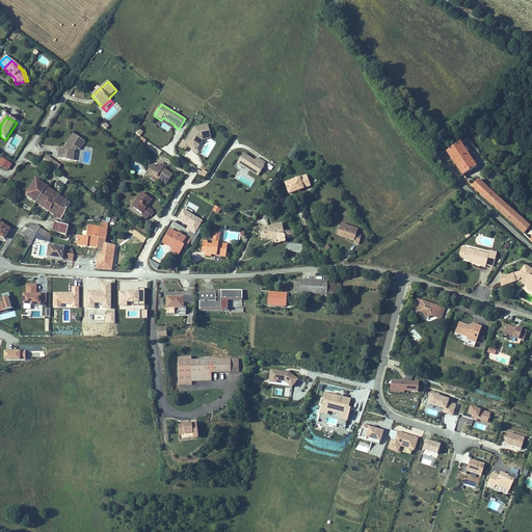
[(104,121),(101,125),(105,129),(109,126),(104,121)]
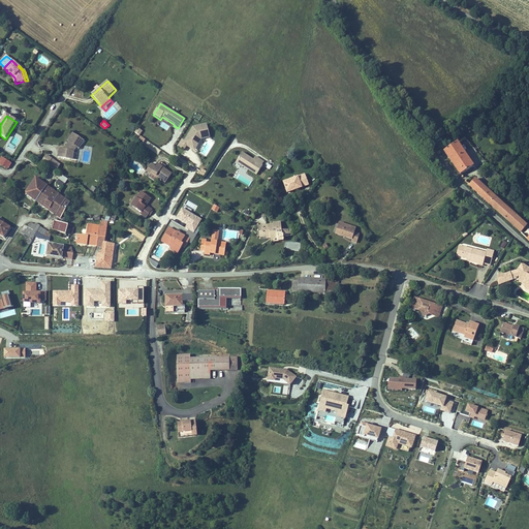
[(211,138),(207,125),(192,128),(184,142),(182,141),(178,148),(185,152),(187,148),(195,152),(203,141),(211,138)]
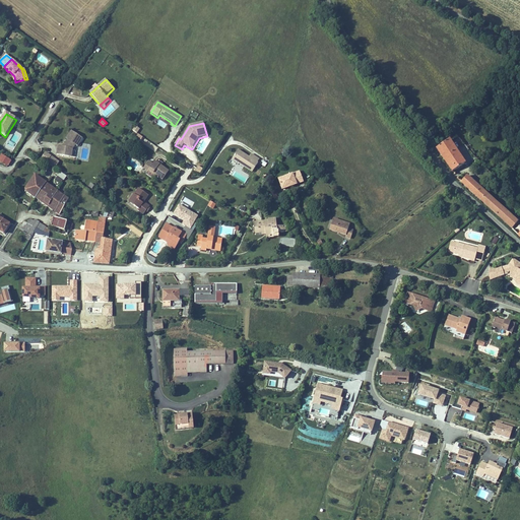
[(67,140),(65,144),(66,145),(64,148),(63,147),(58,146),(56,155),(71,157),(73,149),(75,146),(77,147),(83,139),(72,132),(66,140),(67,140)]
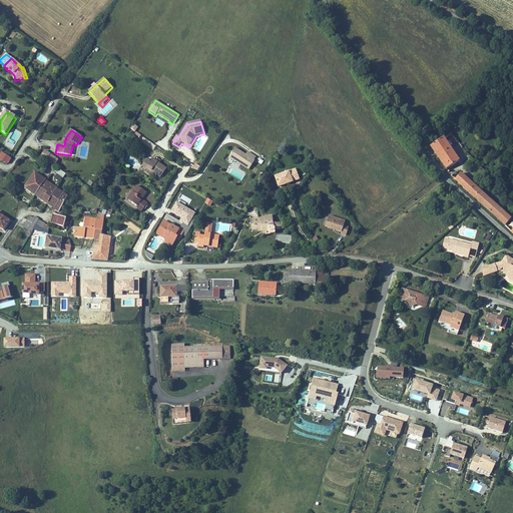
[(442,141),(430,149),(445,171),(456,163),(442,141)]
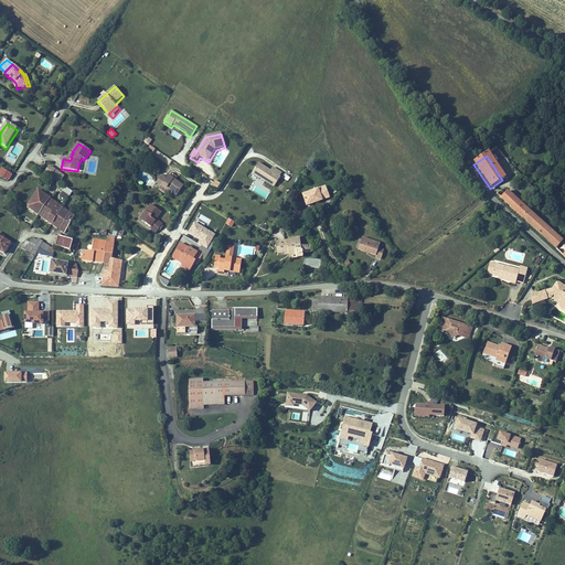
[(270,172),(258,164),(253,173),(274,187),(283,173),(274,168),(270,172)]
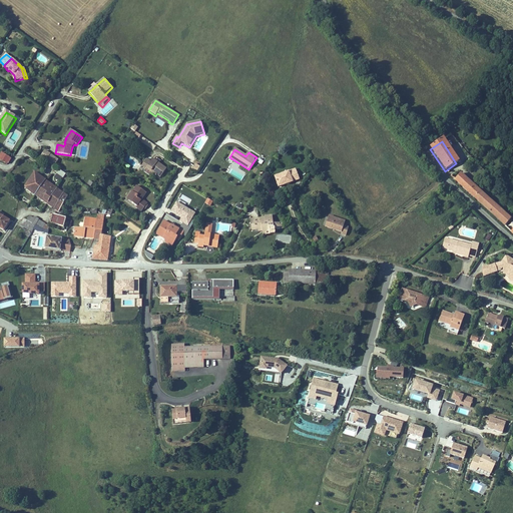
[(41,157),(54,166),(59,159),(45,150),(41,157)]
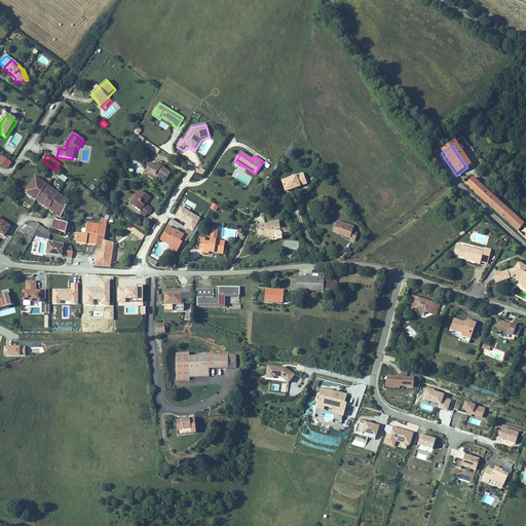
[(0,165),(7,171),(11,163),(2,157),(0,159),(0,165)]
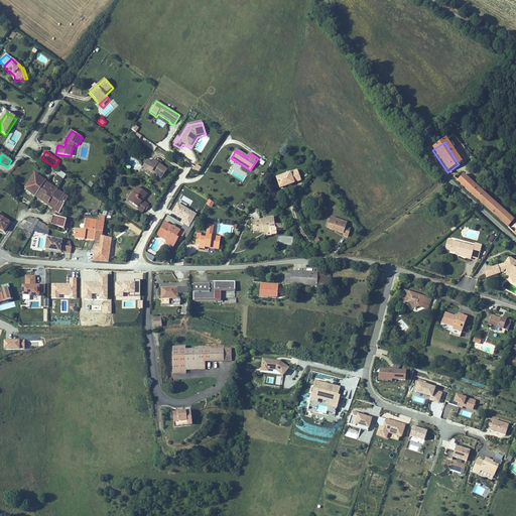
[(147,160),(142,167),(147,170),(145,173),(152,178),(155,174),(161,178),(167,169),(154,160),(151,163),(147,160)]
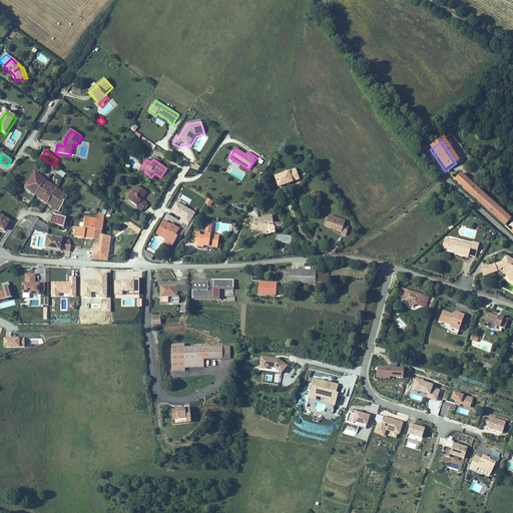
[(197,171),(199,165),(194,163),(191,169),(197,171)]
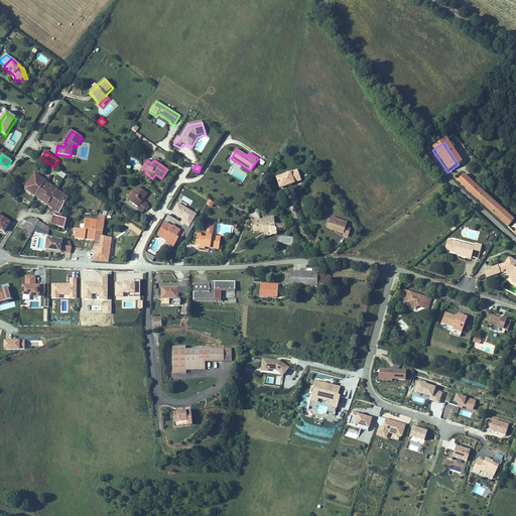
[(56,174),(62,178),(66,174),(59,169),(56,174)]
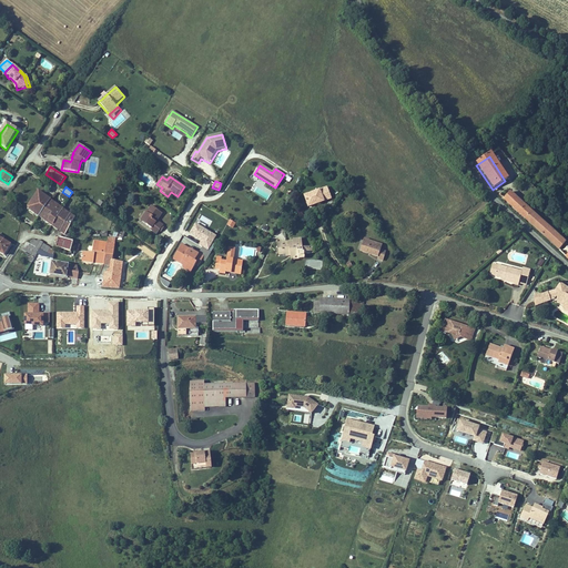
[(326,192),(325,190),(304,196),(308,209),(315,206),(314,204),(317,203),(317,205),(324,203),(325,202),(332,200),(328,192),(326,192)]
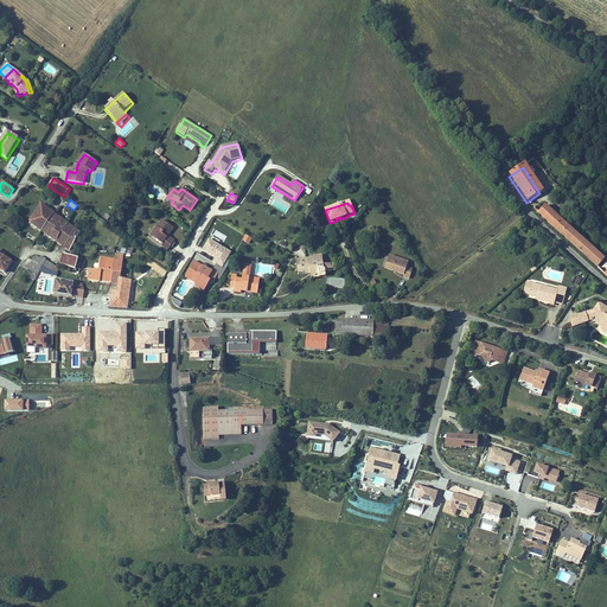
[(64,222),(40,205),(30,222),(30,224),(48,236),(57,223),(62,227),(64,222)]
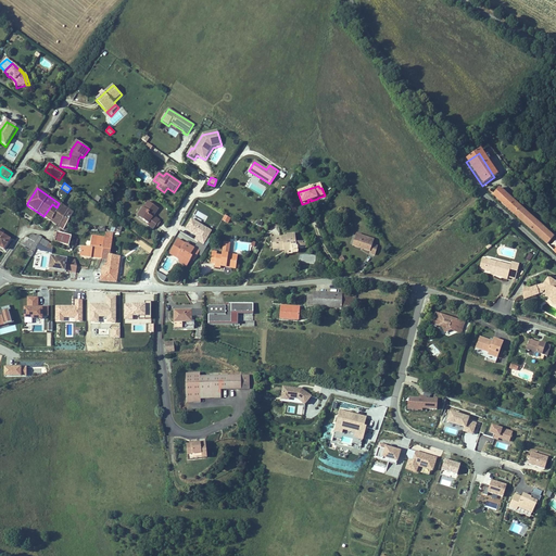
[(498,190),(492,197),(546,245),(553,239),(498,190)]
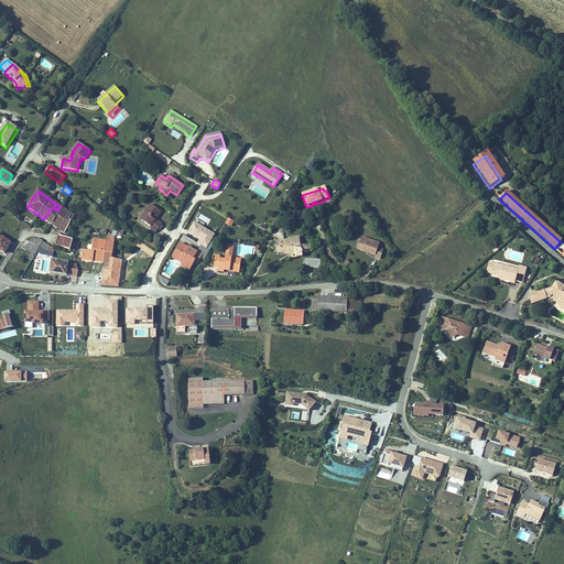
[(161,213),(151,205),(147,212),(148,213),(143,219),(147,221),(145,223),(151,227),(150,229),(156,235),(163,225),(156,220),(161,213)]
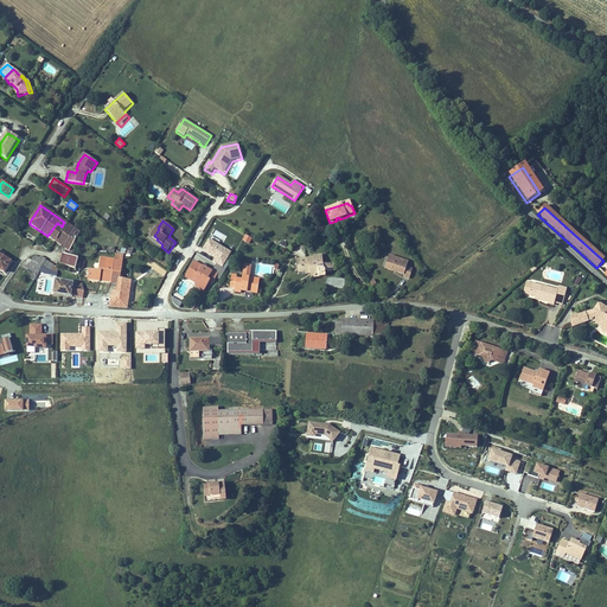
[(68,224),(64,222),(62,227),(57,223),(48,236),(56,242),(68,224)]
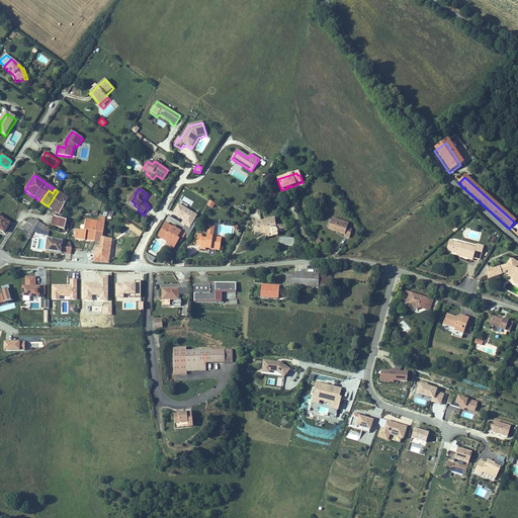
[(68,199),(58,191),(48,206),(59,216),(68,199)]
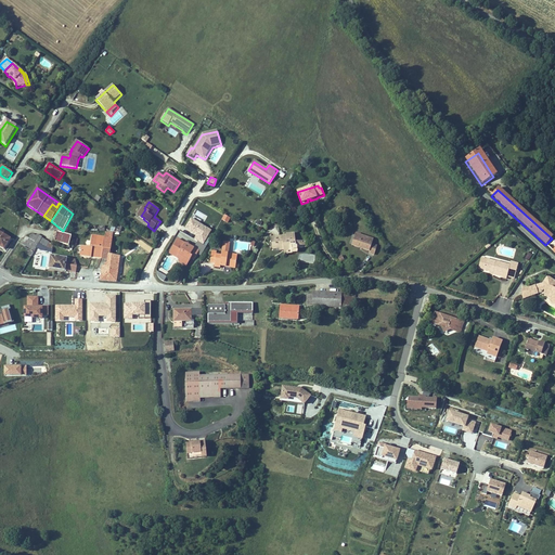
[(190,218),(184,229),(196,234),(193,240),(204,244),(211,229),(190,218)]
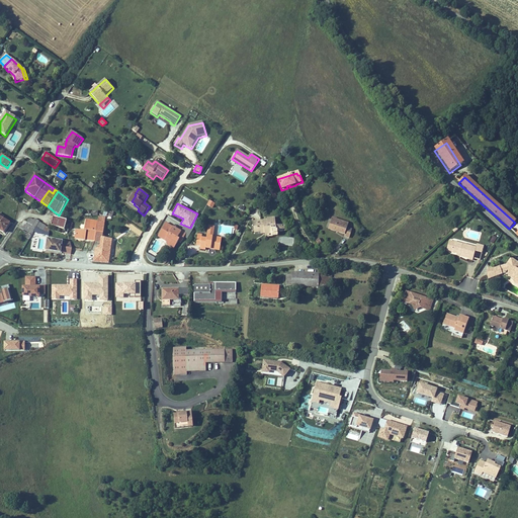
[(0,232),(4,235),(10,225),(0,218),(0,232)]
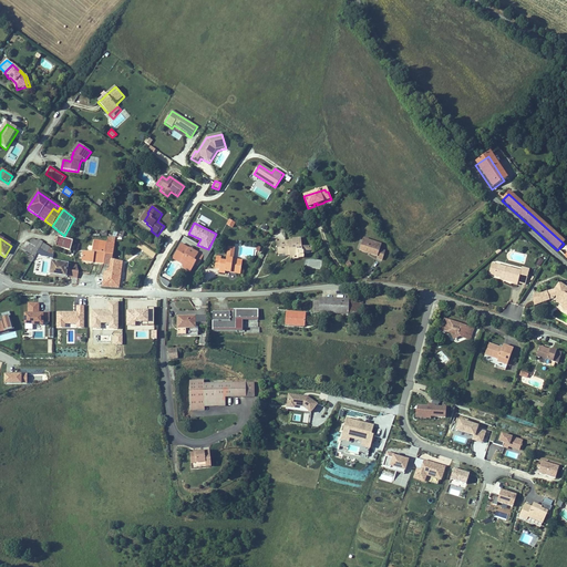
[(104,274),(103,288),(120,290),(123,263),(113,260),(115,238),(107,238),(107,243),(104,266),(111,267),(110,272),(107,272),(106,274),(104,274)]
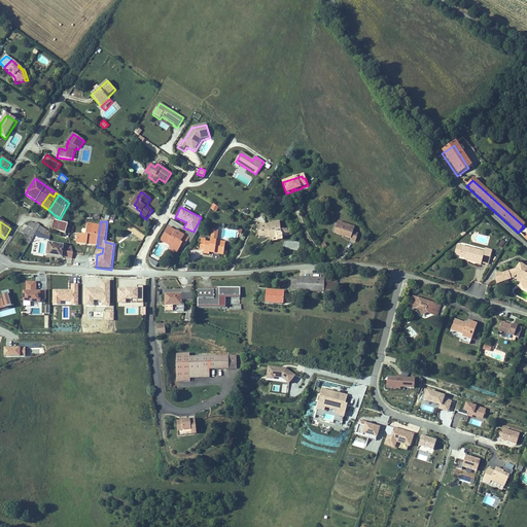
[(36,232),(40,225),(36,222),(35,224),(31,222),(28,227),(36,232)]
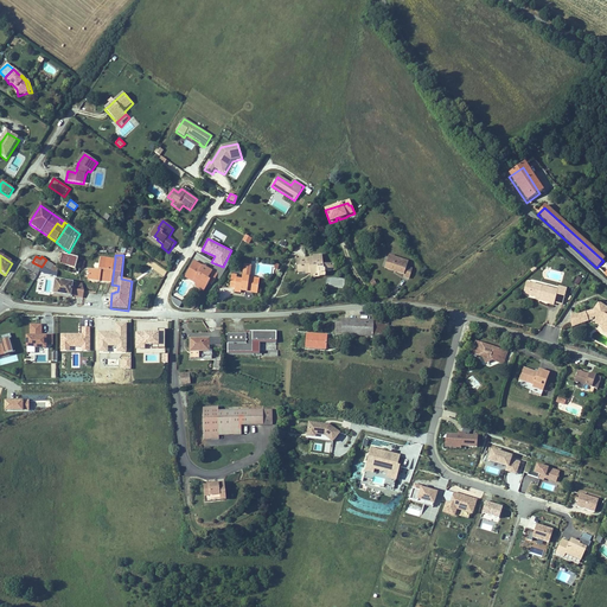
[(61,264),(59,268),(75,273),(78,261),(59,256),(58,263),(61,264)]
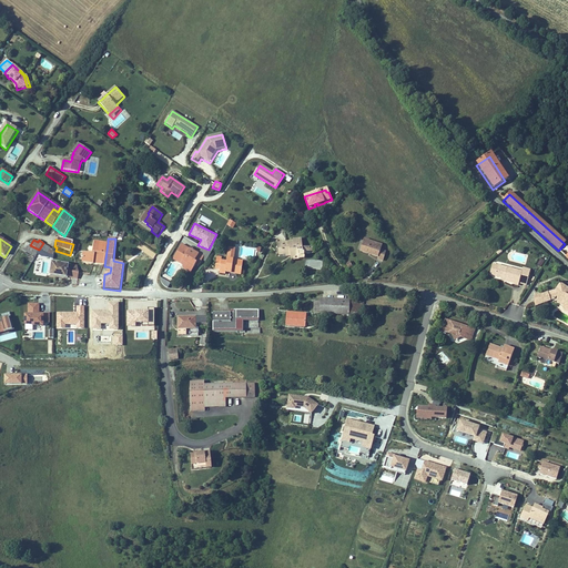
[(293,242),(277,244),(279,257),(285,256),(286,259),(291,257),(291,261),(300,260),(300,261),(305,261),(304,256),(311,255),(310,251),(307,251),(307,247),(303,249),(302,240),(293,241),(293,242)]
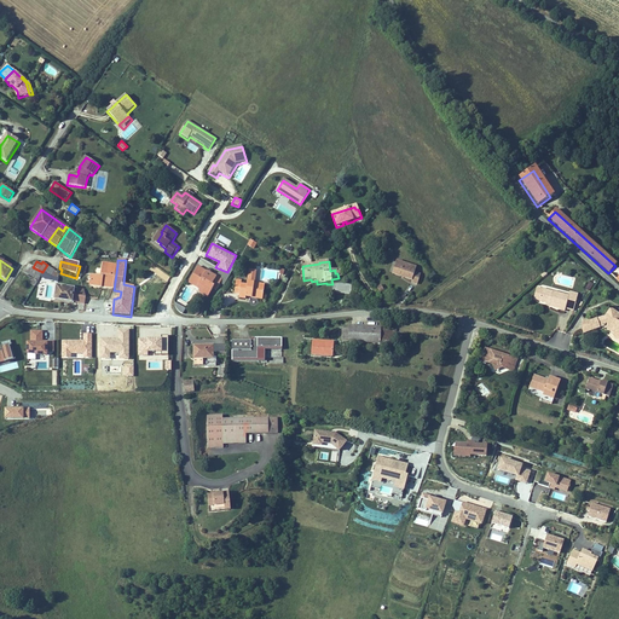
[(416,273),(417,267),(398,261),(393,275),(412,281),(411,284),(417,285),(421,276),(416,273)]
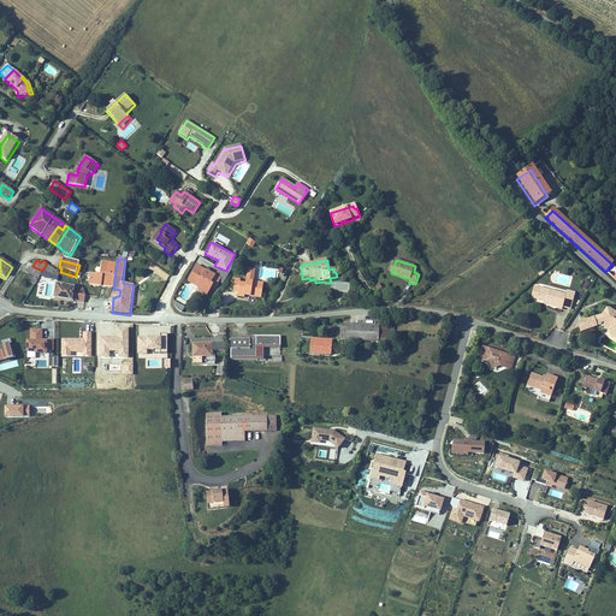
[(113,289),(117,264),(104,262),(100,276),(90,274),(90,286),(113,289)]
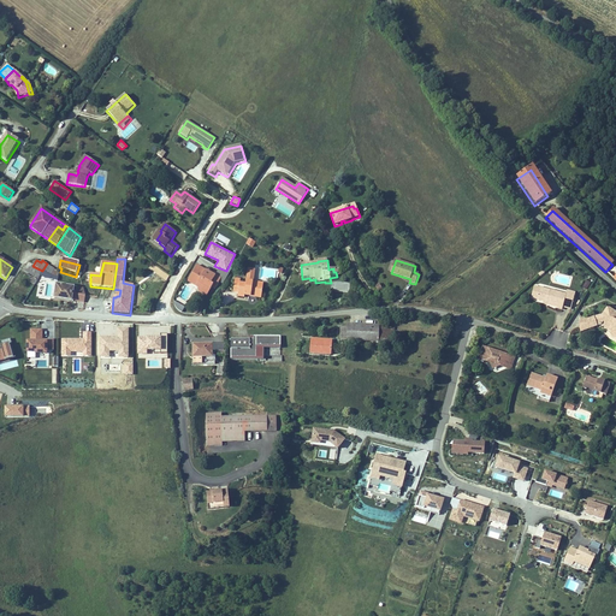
[(39,279),(42,271),(33,266),(29,264),(24,272),(39,279)]
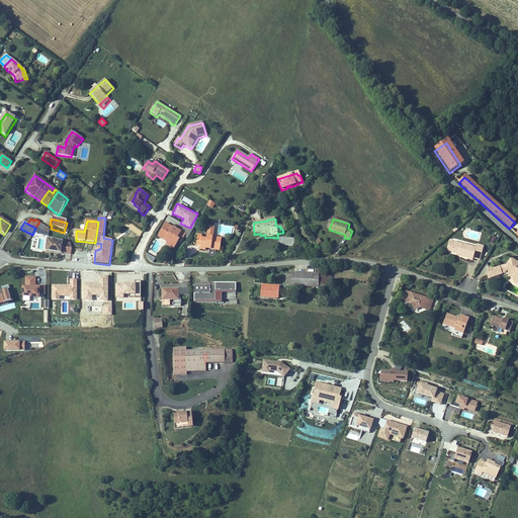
[(40,224),(40,222),(39,222),(35,228),(44,231),(47,227),(40,224)]
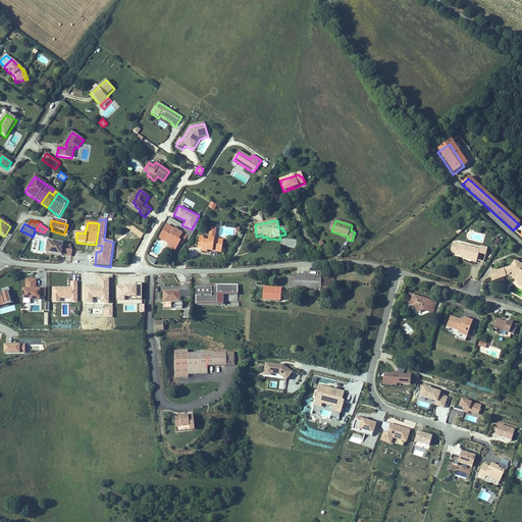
[(183,233),(168,225),(159,240),(166,244),(166,243),(168,240),(170,241),(169,242),(178,246),(179,245),(181,247),(189,236),(184,232),(183,233)]
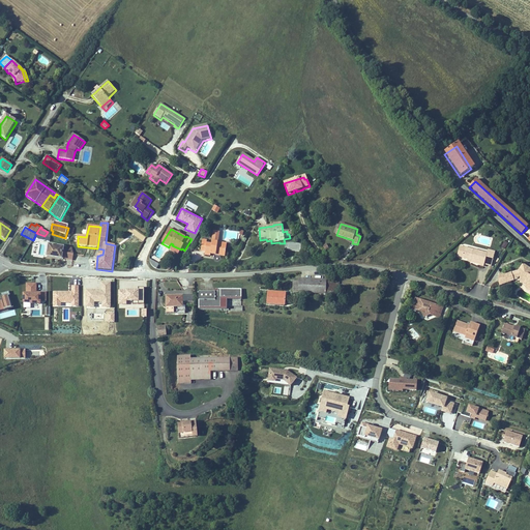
[(203,241),(202,248),(206,249),(206,253),(205,256),(211,257),(211,256),(211,253),(221,254),(219,257),(226,258),(227,248),(222,247),(222,245),(217,245),(218,243),(219,233),(213,233),(212,244),(207,243),(207,241),(203,241)]
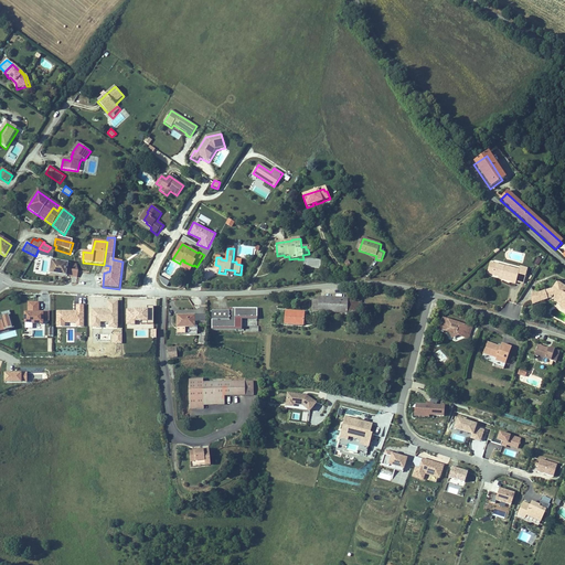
[(182,259),(180,263),(191,269),(193,266),(183,262),(184,260),(182,259)]
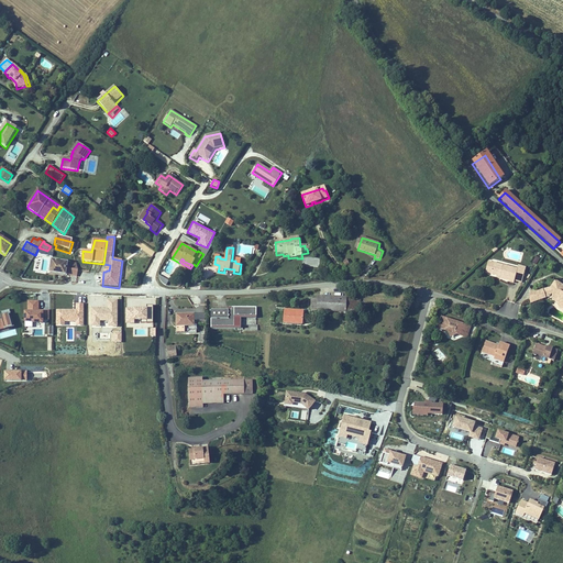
[(74,266),(52,262),(50,275),(72,278),(74,266)]
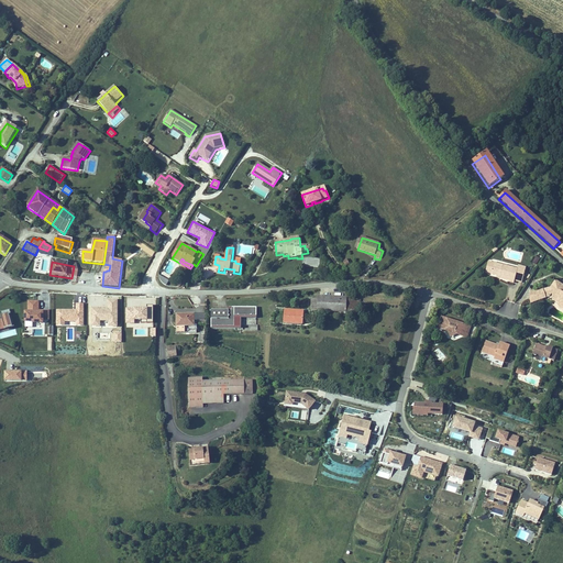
[(518,269),(493,264),(490,275),(499,277),(499,279),(509,282),(509,283),(515,284),(515,282),(517,276),(523,278),(526,268),(518,267),(518,269)]
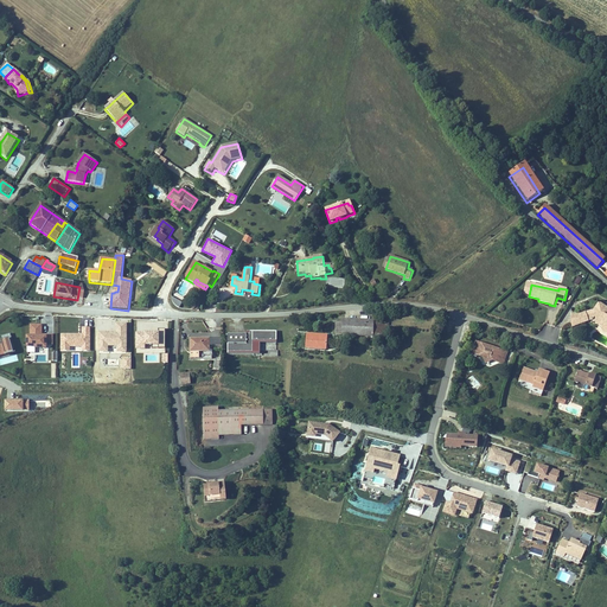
[(179,307),(181,301),(172,296),(170,302),(179,307)]
